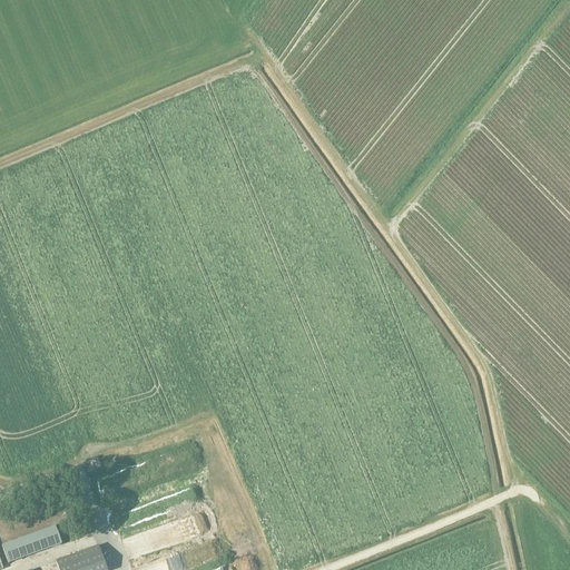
[(239,517),(256,512),(252,498),(235,503),(239,517)]
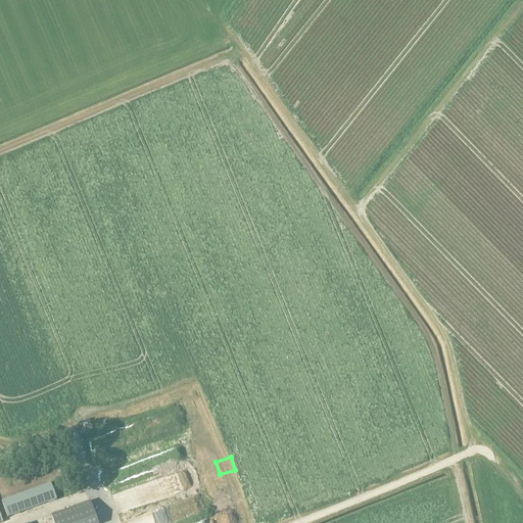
[(144,497),(186,487),(186,489),(197,486),(192,470),(140,483),(144,497)]
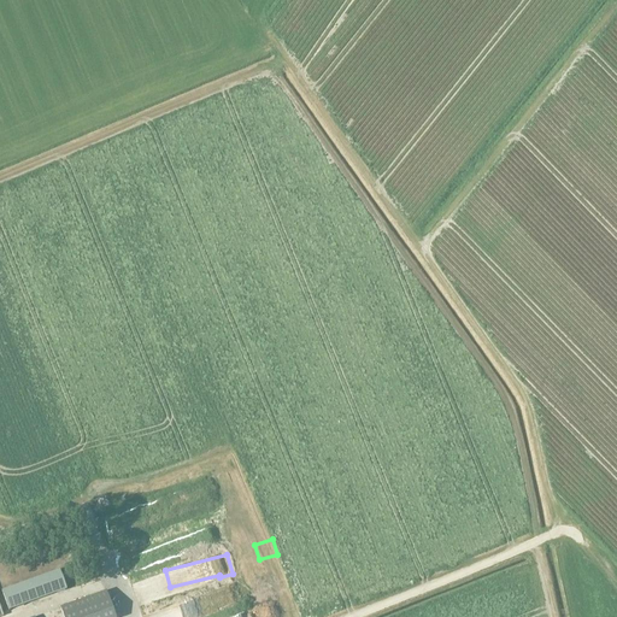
[(1,591),(9,610),(66,591),(59,570),(1,591)]
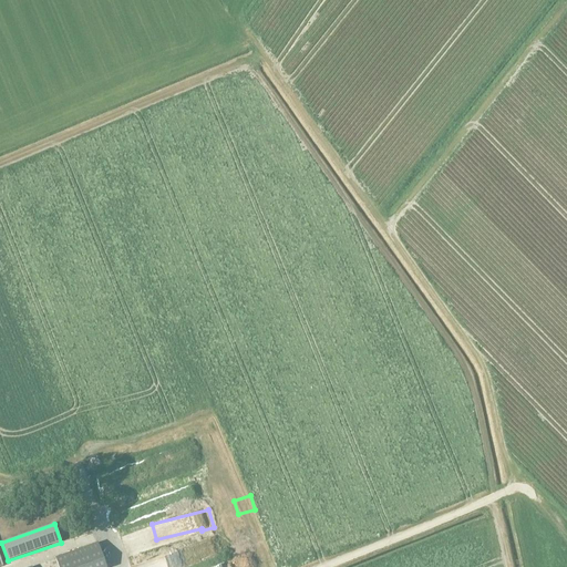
[(105,566),(98,544),(54,558),(58,566),(105,566)]
